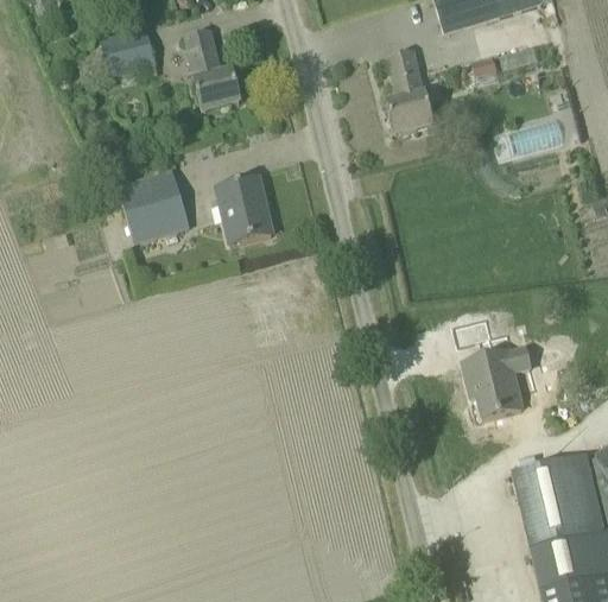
[(540,2),(539,0),(434,0),(444,32),(540,2)]
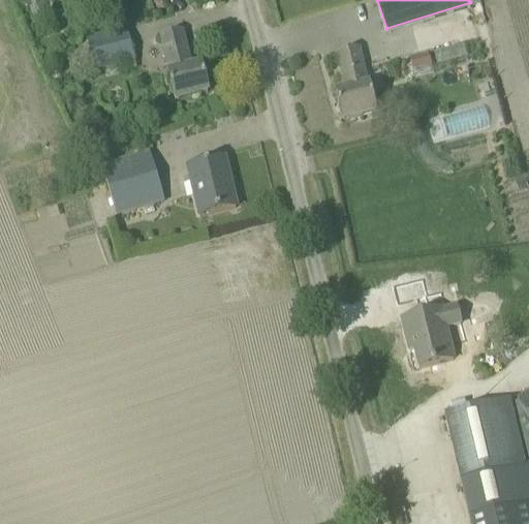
[(123,68),(136,65),(126,24),(86,34),(94,66),(121,60),(123,68)]
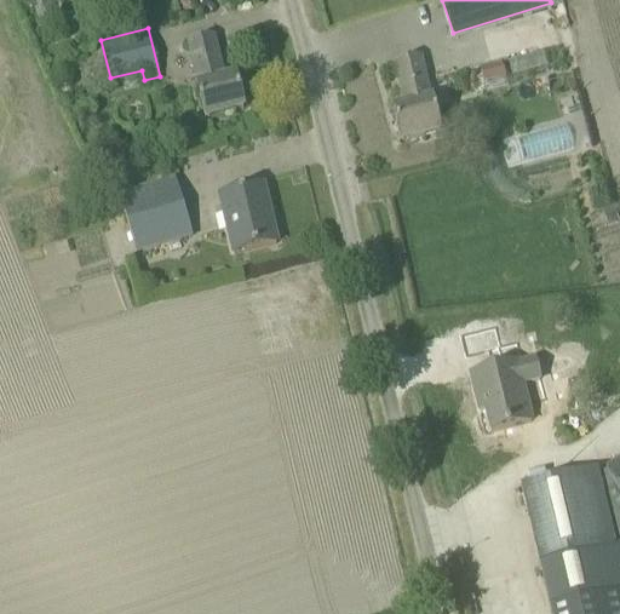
[(214,32),(187,38),(197,80),(196,80),(205,114),(244,104),(235,70),(225,73),(214,32)]
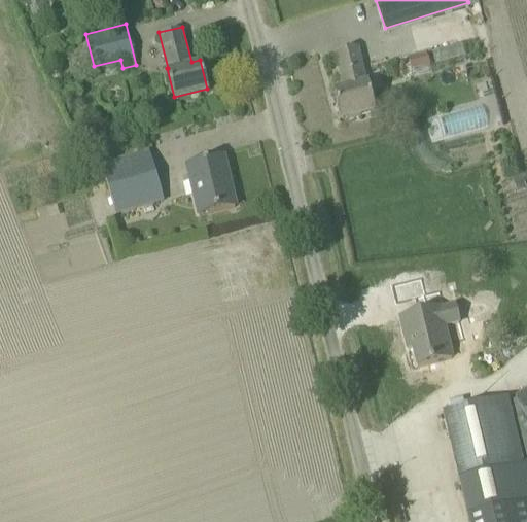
[(366,80),(357,44),(335,49),(343,85),(334,88),(341,116),(374,108),(367,80),(366,80)]
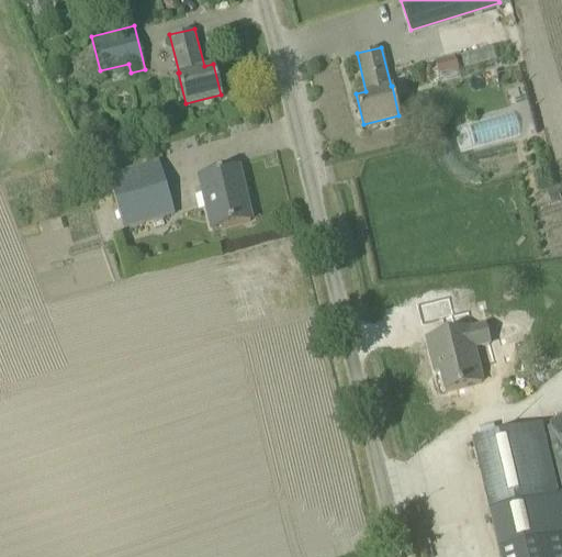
[(454,52),(435,56),(438,70),(458,65),(454,52)]
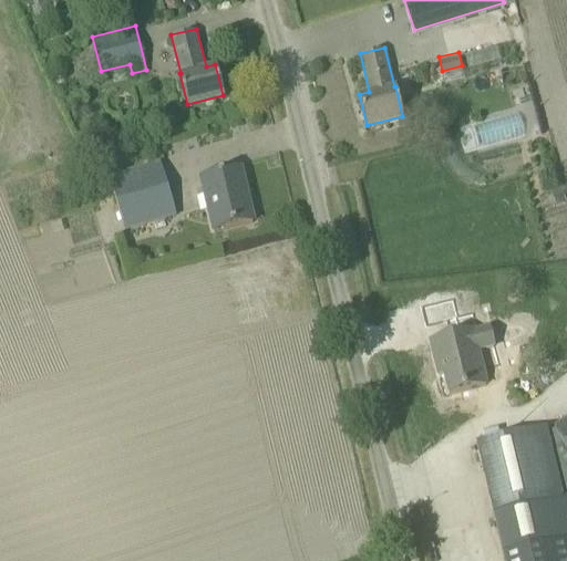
[(124,226),(176,210),(161,159),(110,175),(124,226)]
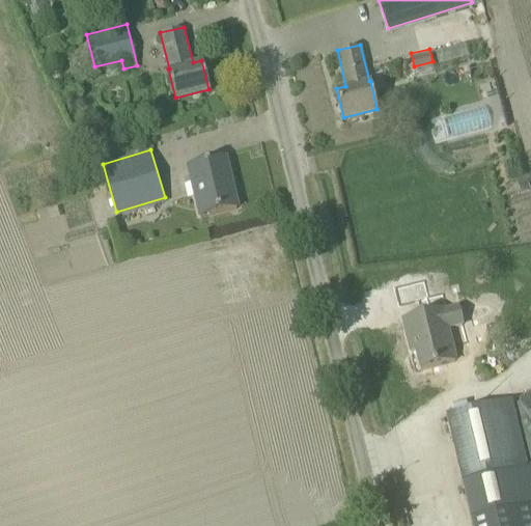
[(225,157),(189,165),(200,214),(236,204),(225,157)]
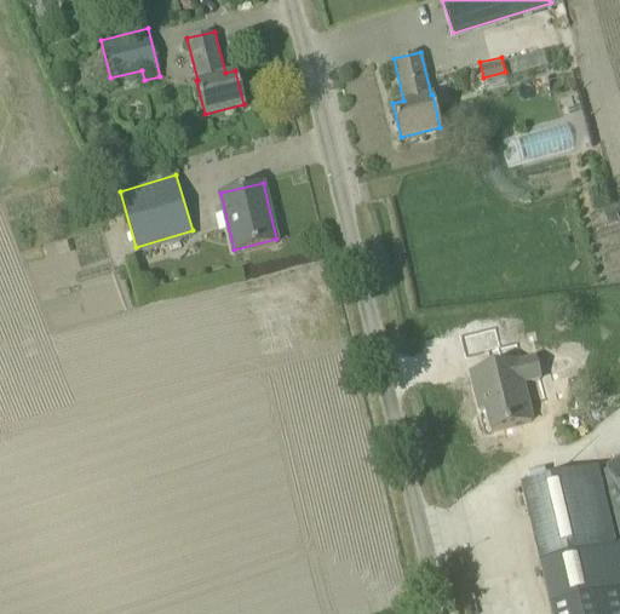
[(517,361),(516,359),(470,371),(476,394),(482,392),(492,428),(532,418),(529,412),(549,407),(535,356),(517,361)]
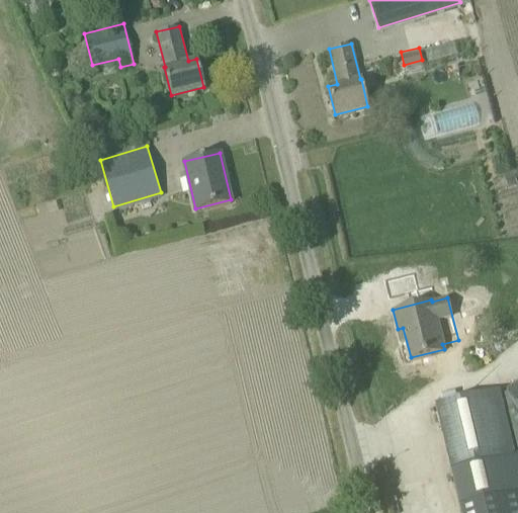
[(517,445),(517,382),(507,391),(499,392),(499,389),(435,404),(461,512),(517,512),(517,471),(513,449),(517,445)]
